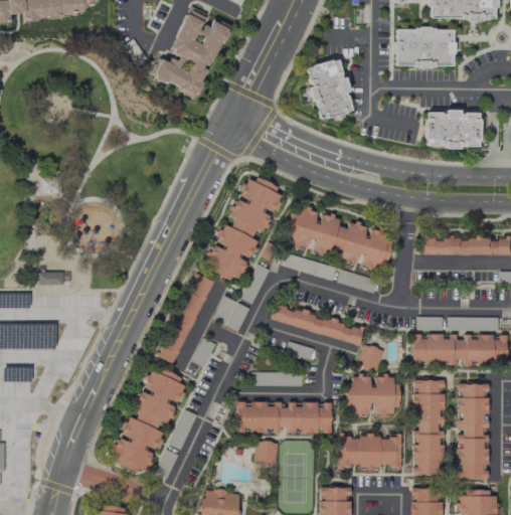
[(0,0),(0,22),(9,26),(9,14),(22,13),(23,19),(80,15),(83,4),(98,3),(98,0),(0,0)]
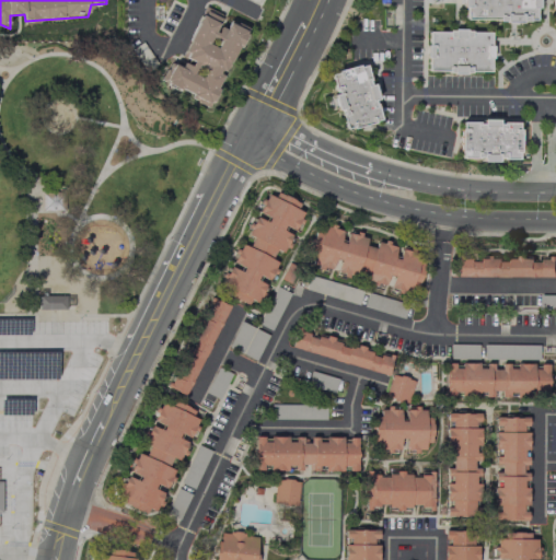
[(466,0),(466,19),(539,21),(539,0),(466,0)]
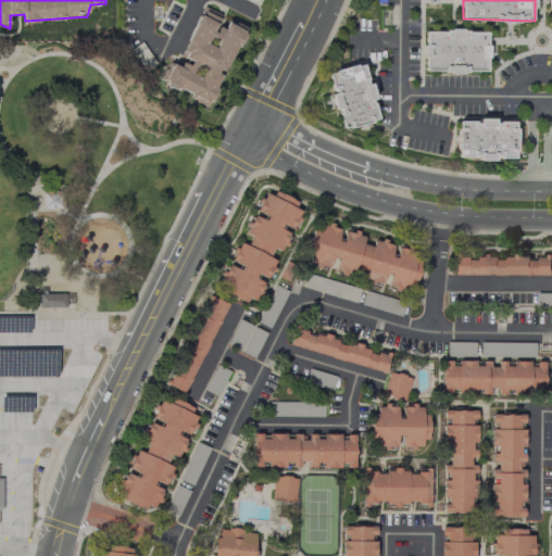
[(247,27),(229,21),(226,27),(218,24),(224,14),(204,5),(183,58),(185,59),(183,66),(171,62),(162,83),(211,103),(224,73),(227,74),(247,27)]
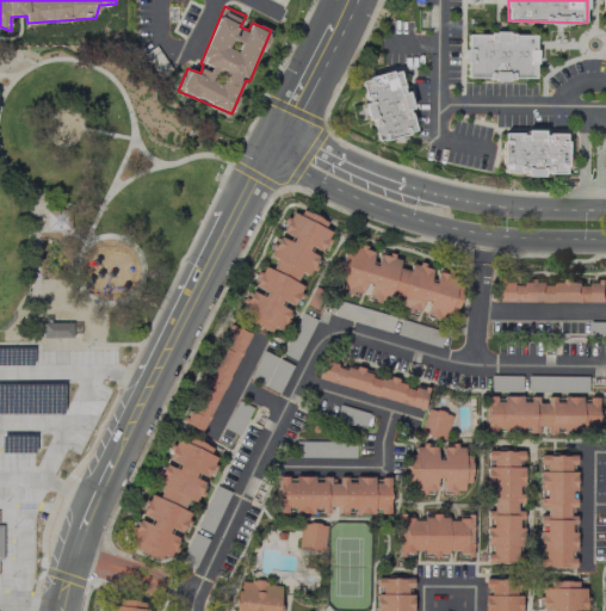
[(468,32),(468,80),(540,81),(540,34),(468,32)]
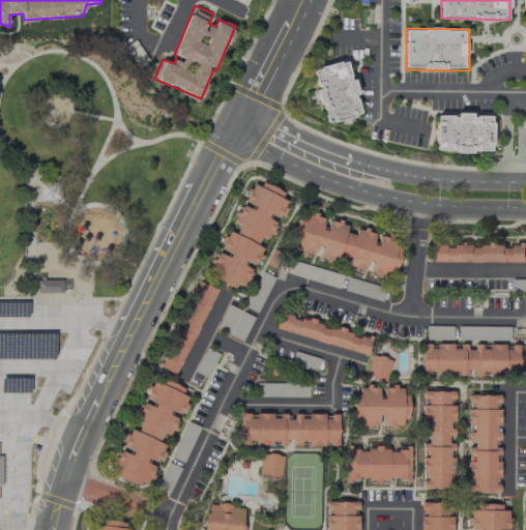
[(314,69),(331,124),(366,114),(348,59),(314,69)]
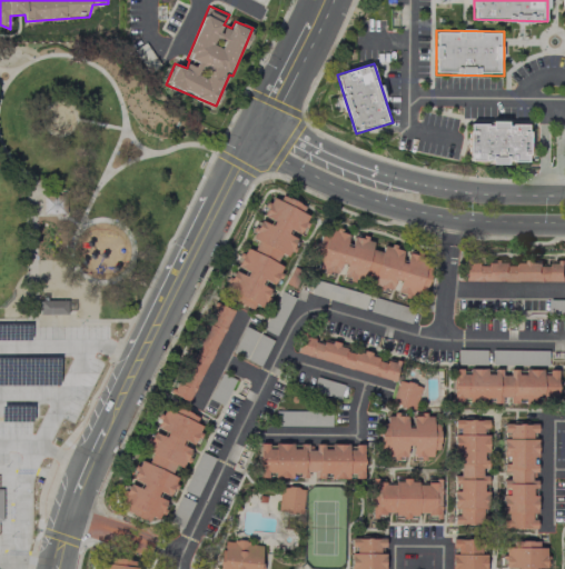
[(473,123),(472,162),(529,162),(529,123),(473,123)]
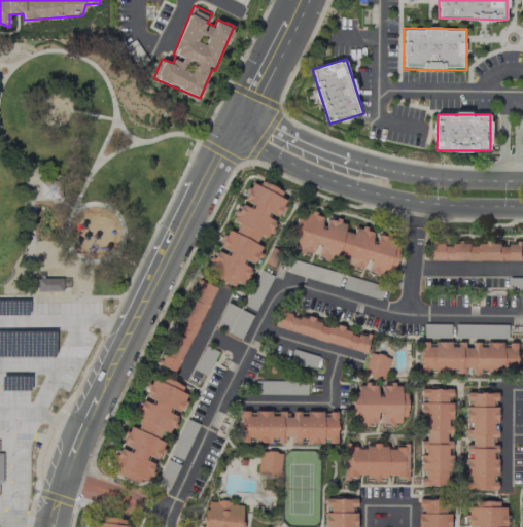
[(252,266),(266,250),(258,245),(273,227),(279,220),(277,219),(290,203),(281,196),(283,194),(263,177),(243,200),(246,202),(233,217),(241,225),(235,233),(233,231),(219,246),(223,249),(207,268),(235,291),(254,268),(252,266)]
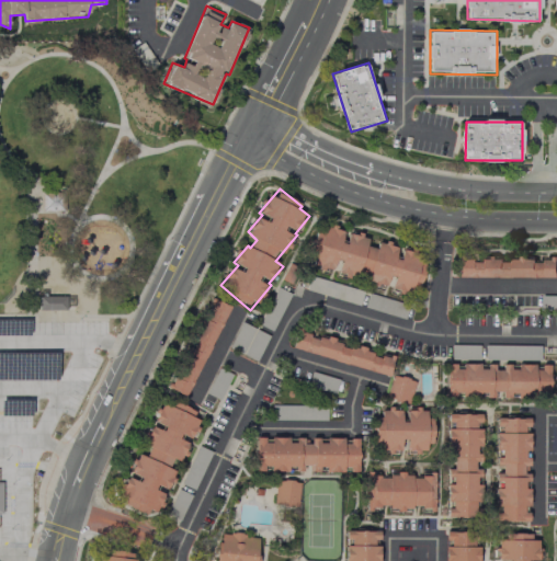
[(401,247),(379,241),(378,249),(368,245),(371,237),(348,231),(349,229),(326,224),(325,230),(319,228),(309,265),(336,273),(336,272),(390,286),(390,289),(411,295),(413,286),(420,287),(429,254),(401,248),(401,247)]
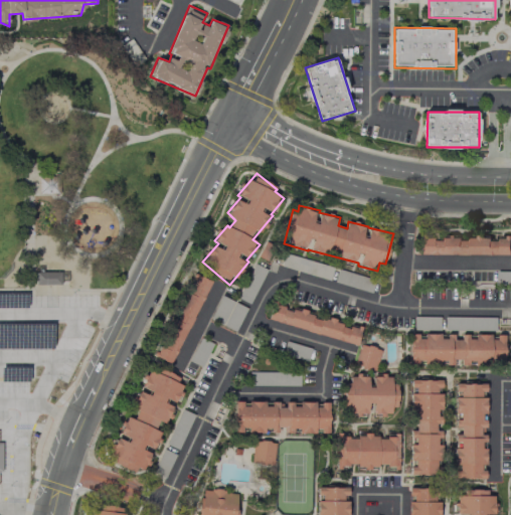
[(422,253),(510,255),(510,238),(422,237),(422,253)]
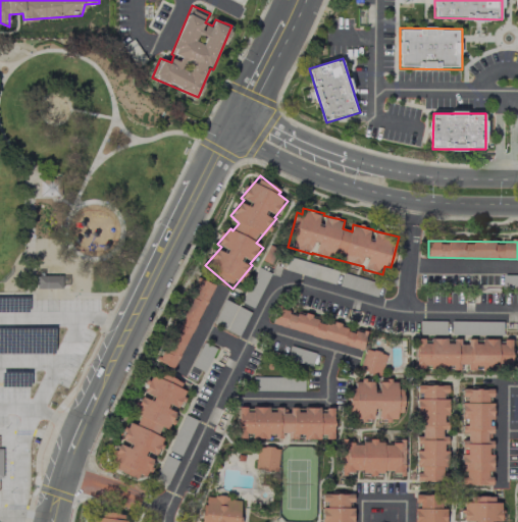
[(341,269),(291,258),(288,270),(338,282),(341,269)]
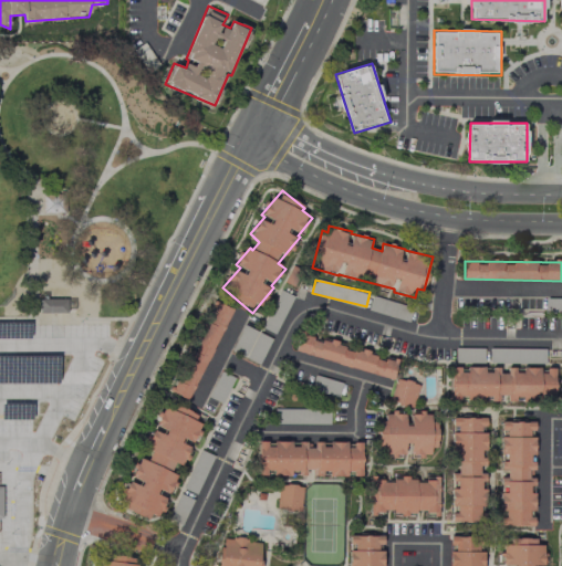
[(279,333),(295,295),(281,289),(264,327),(279,333)]
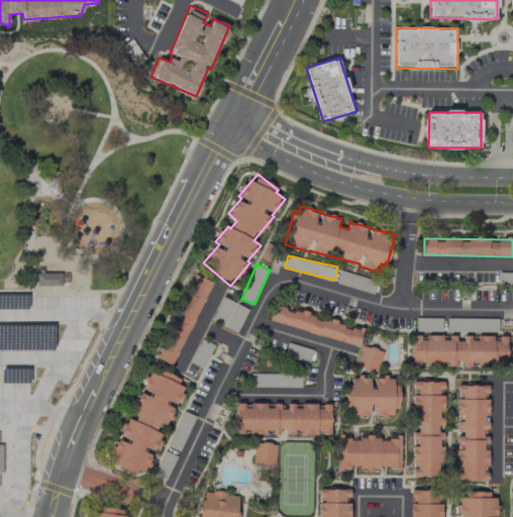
[(342,271),(338,282),(370,292),(374,281),(342,271)]
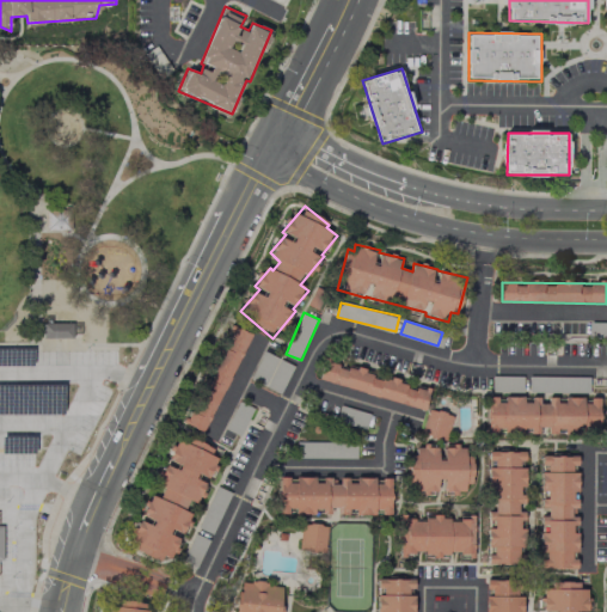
[(46,324),(47,338),(86,338),(85,324),(46,324)]
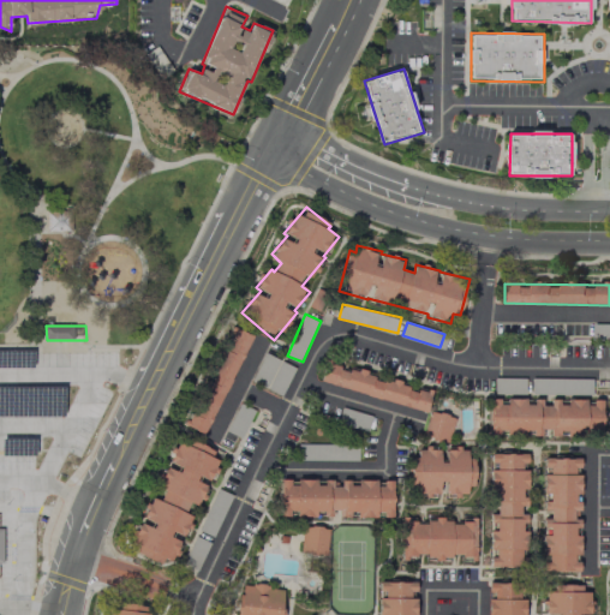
[(251,334),(232,326),(190,427),(209,435),(251,334)]
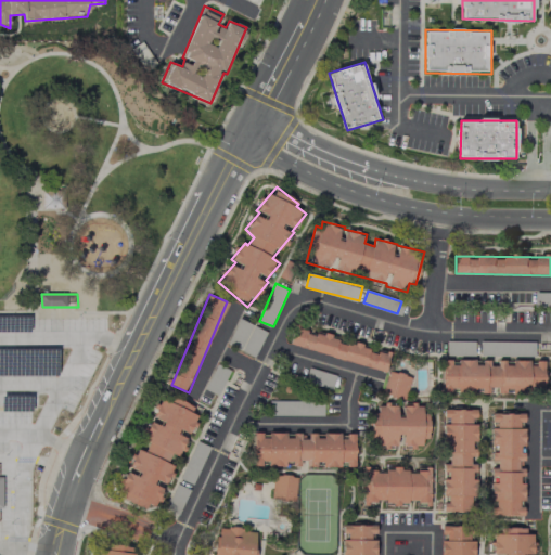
[(230,343),(256,357),(269,333),(243,318),(230,343)]
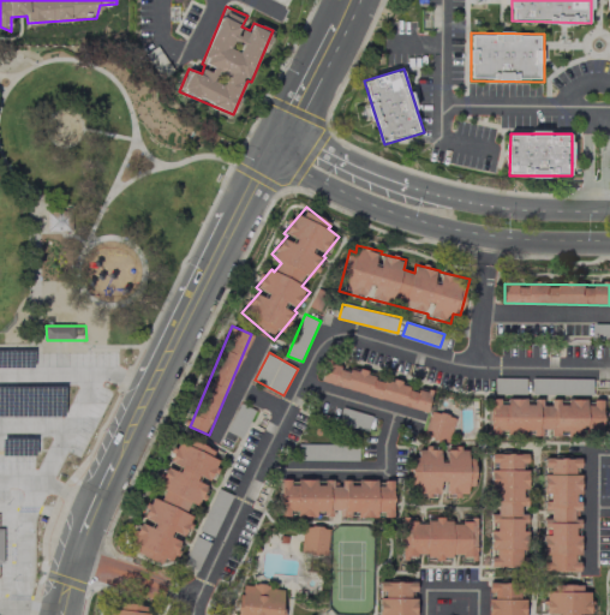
[(429,411),(434,392),(327,363),(322,383),(429,411)]
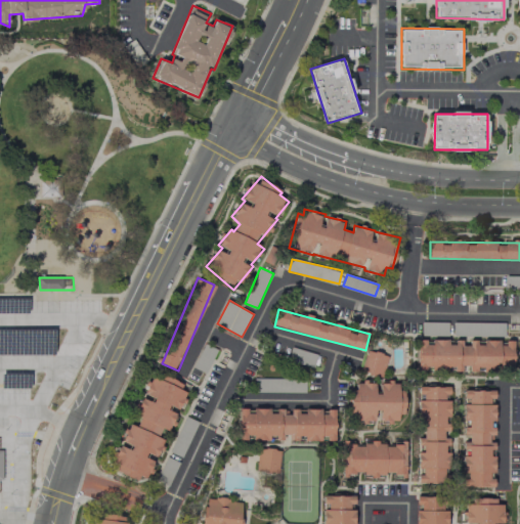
[(420,372),(456,369),(456,372),(467,370),(516,369),(515,341),(464,343),(464,341),(428,342),(428,340),(419,340),(420,372)]
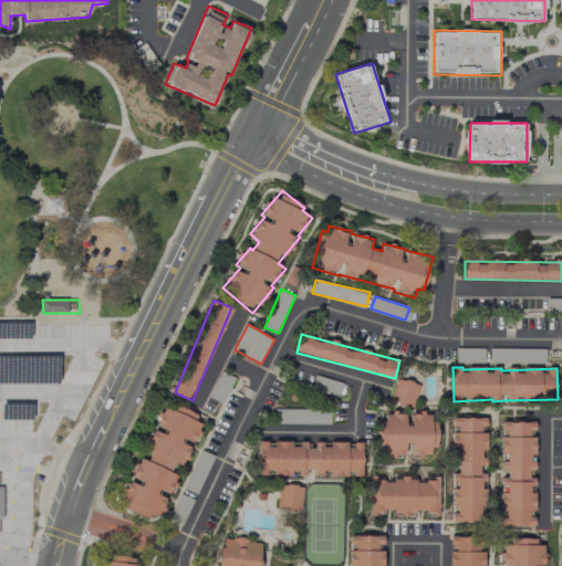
[(238,377),(224,370),(211,397),(225,402),(238,377)]
